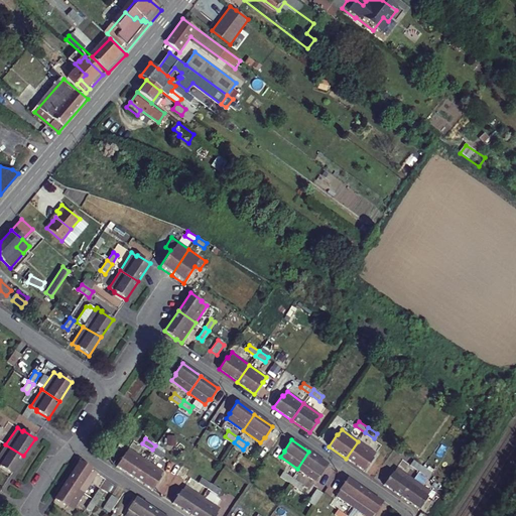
[(372,459),(376,454),(358,441),(346,459),(364,471),(373,460),(372,459)]
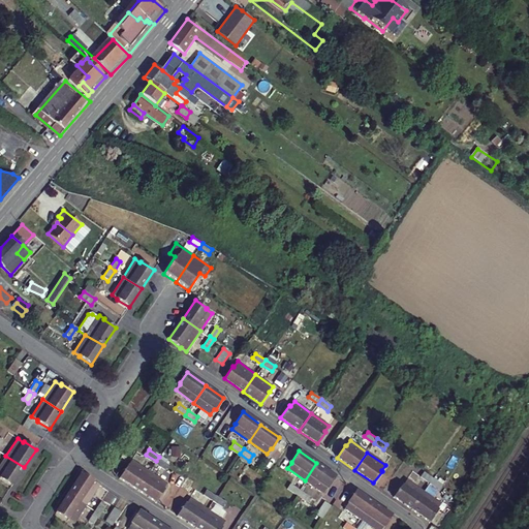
[(0,478),(11,487),(24,467),(5,456),(0,464),(0,478)]
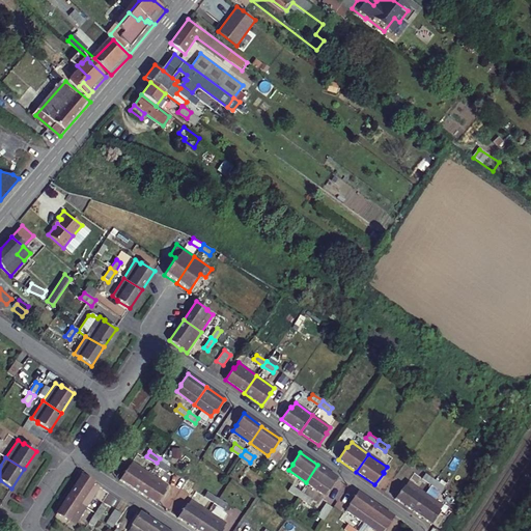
[(160,458),(157,463),(166,469),(169,465),(160,458)]
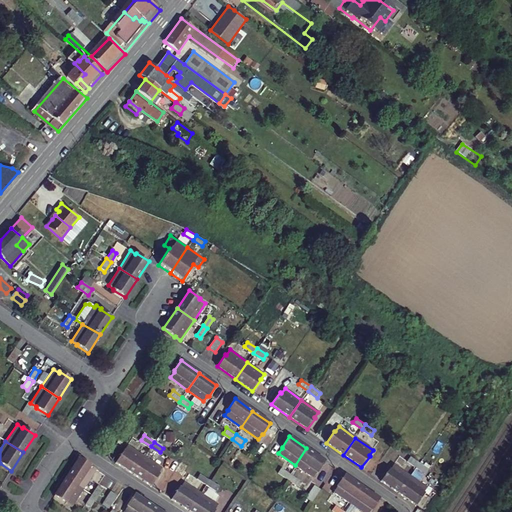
[(115,462),(133,474),(145,456),(127,444),(124,450),(123,450),(115,462)]
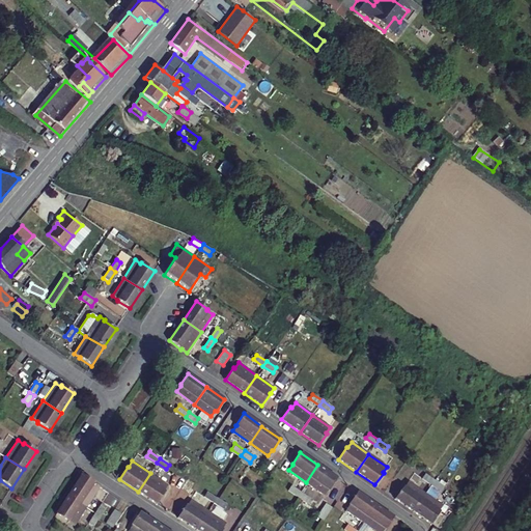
[(336,478),(317,465),(306,482),(324,494),(327,488),(329,488),(336,478)]
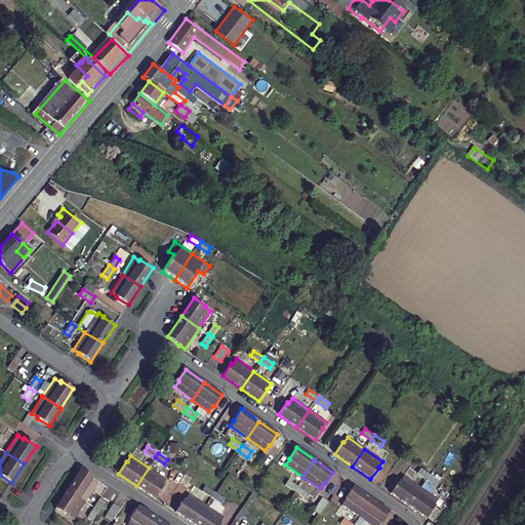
[(162,484),(166,479),(149,468),(136,486),(155,498),(164,485),(162,484)]
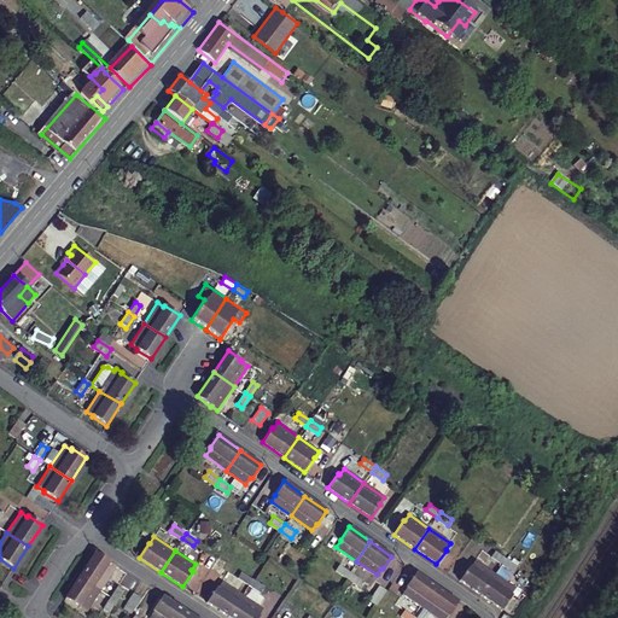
[(507,559),(495,551),(490,555),(502,564),(507,559)]
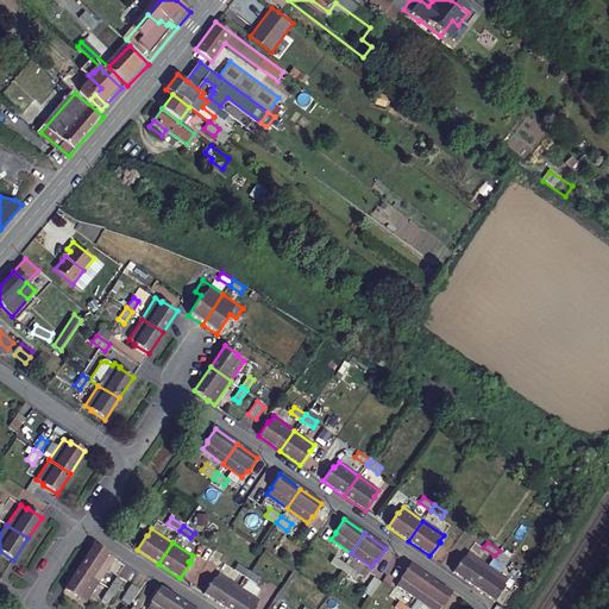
[(93,545),(77,567),(99,582),(114,559),(106,554),(107,553),(93,545)]
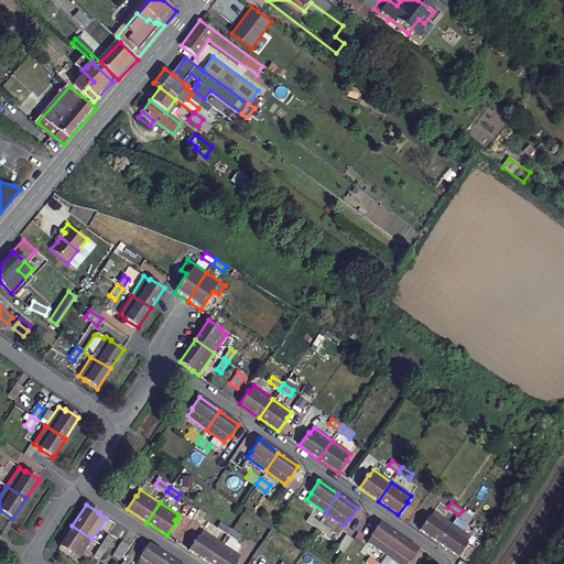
[(468,522),(473,517),(463,510),(458,514),(468,522)]
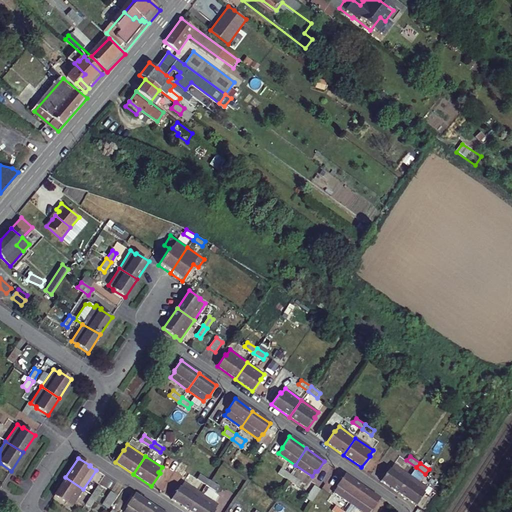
[(380,480),(398,493),(410,476),(393,464),(390,469),(388,469),(380,480)]
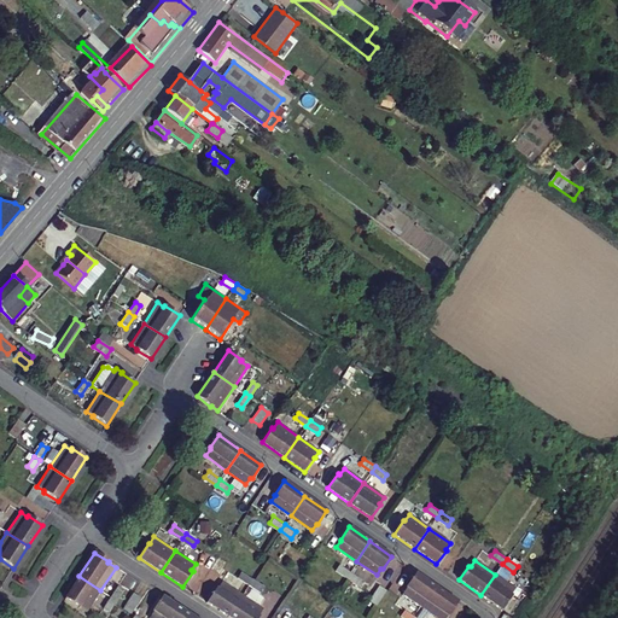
[(339,563),(336,569),(347,576),(350,570),(339,563)]
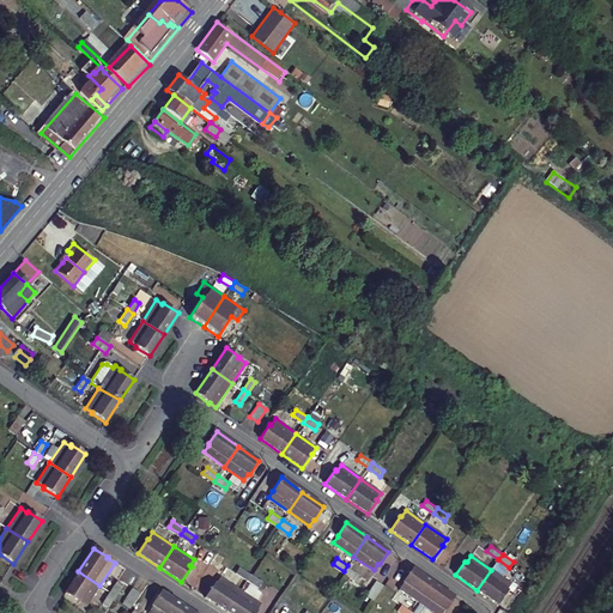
[(241,565),(237,571),(248,578),(252,574),(241,565)]
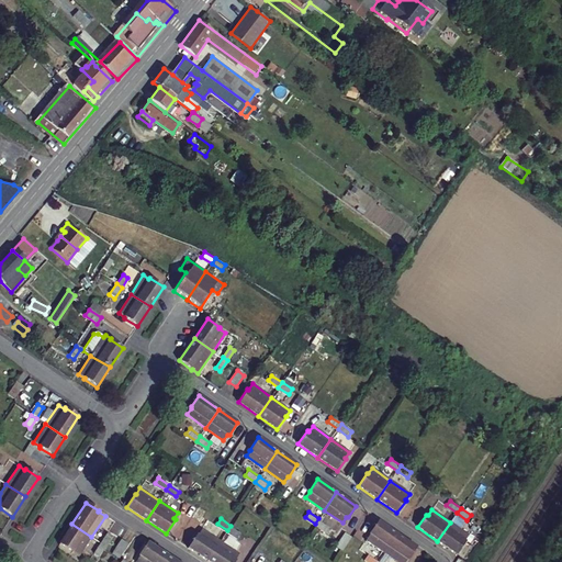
[(318,518),(315,524),(324,531),(328,526),(318,518)]
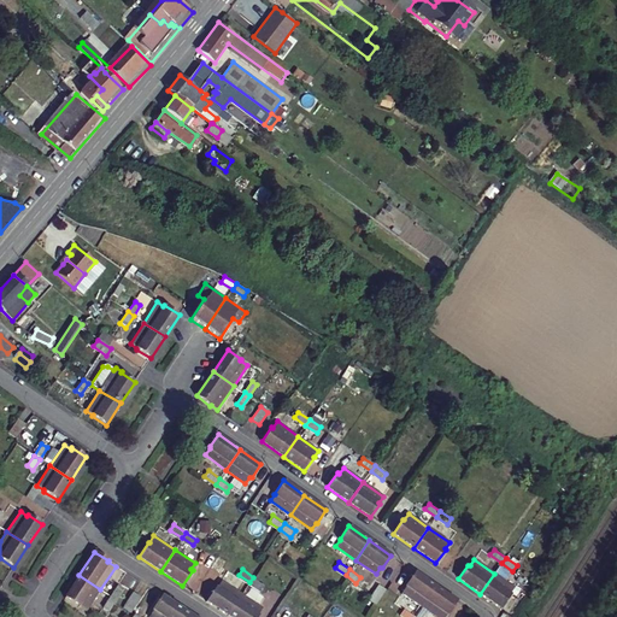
[(405,586),(401,592),(421,606),(435,586),(413,571),(404,585),(405,586)]
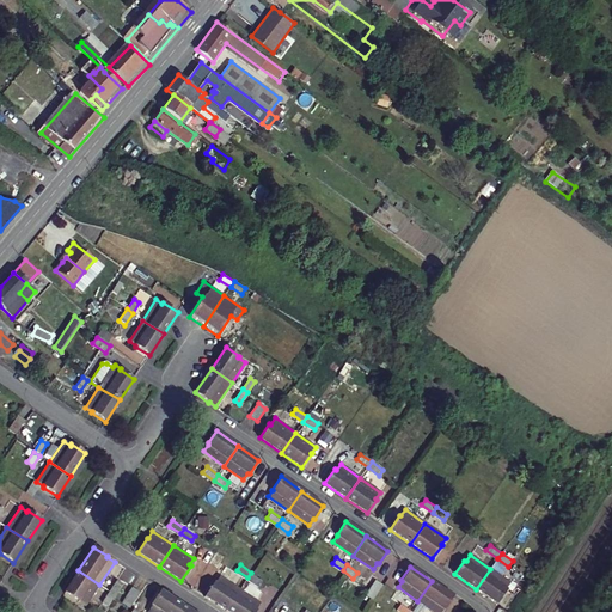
[(506,589),(510,583),(490,569),(476,589),(497,604),(507,591),(506,589)]
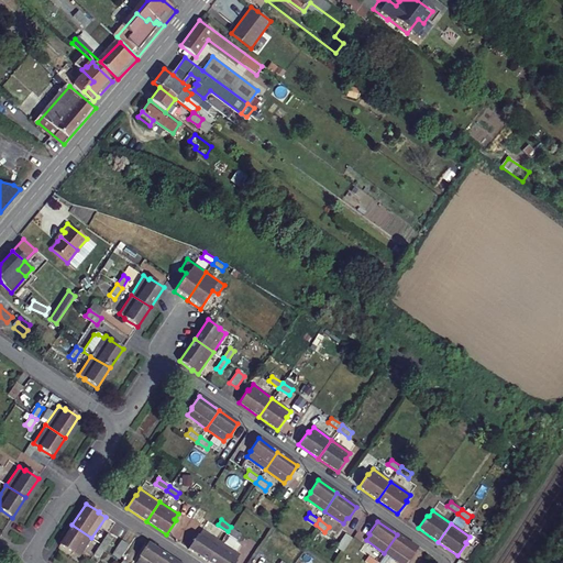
[(58,545),(79,558),(91,538),(72,525),(58,545)]
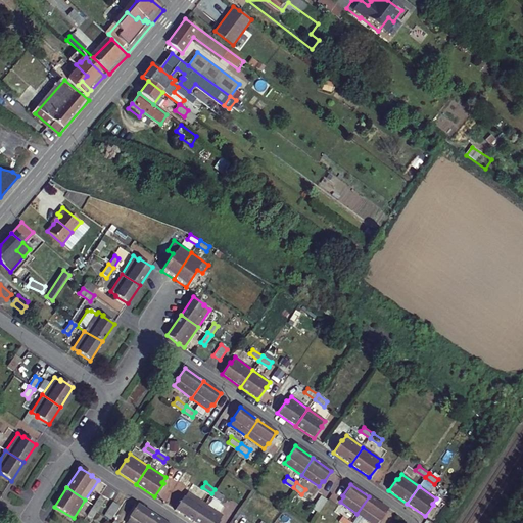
[(215,489),(211,493),(222,500),(225,495),(215,489)]
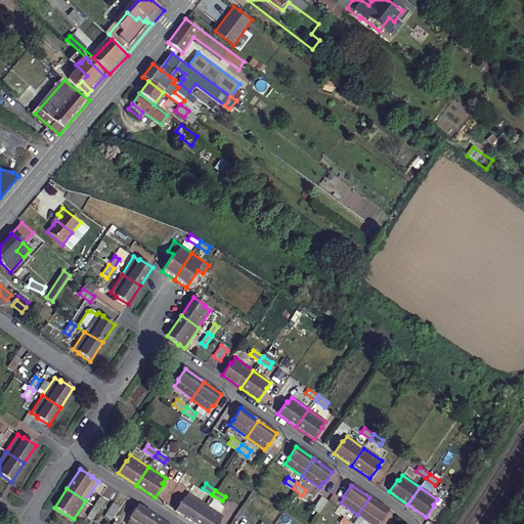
[(175,511),(193,523),(206,504),(188,492),(185,497),(184,497),(175,511)]
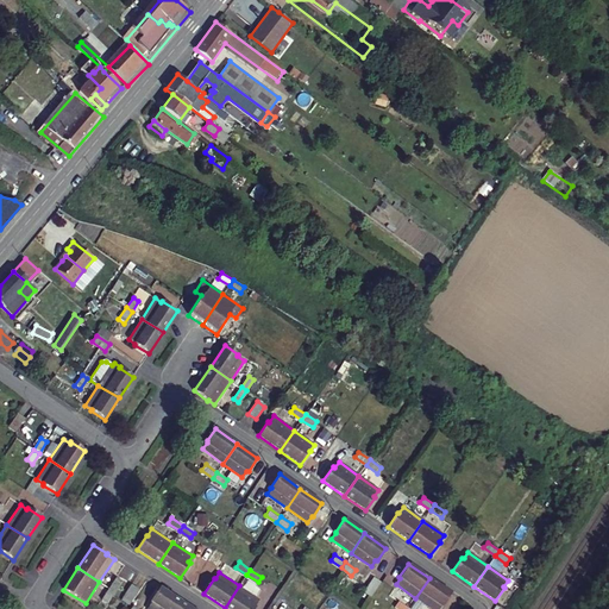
[(123,581),(117,577),(110,589),(115,591),(123,581)]
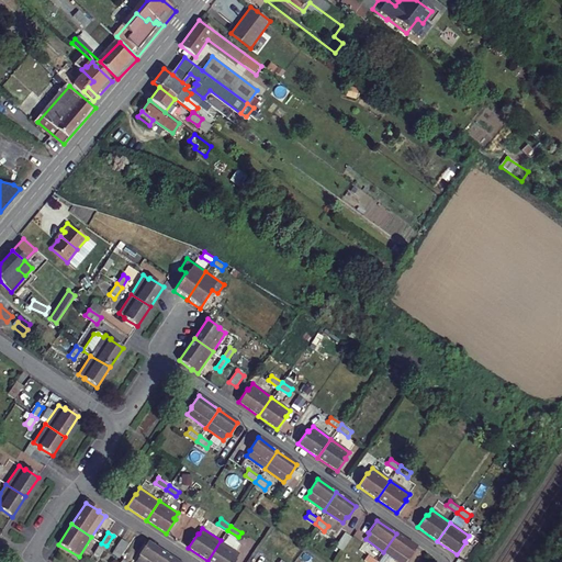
[(416,548),(396,534),(383,552),(397,561),(404,561),(406,559),(407,560),(416,548)]
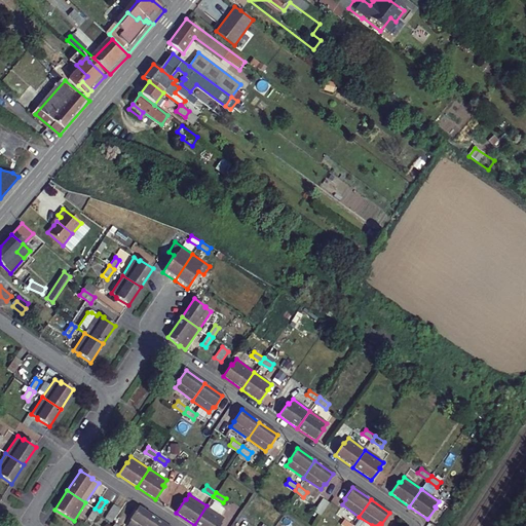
[(112,503),(104,517),(112,522),(120,508),(112,503)]
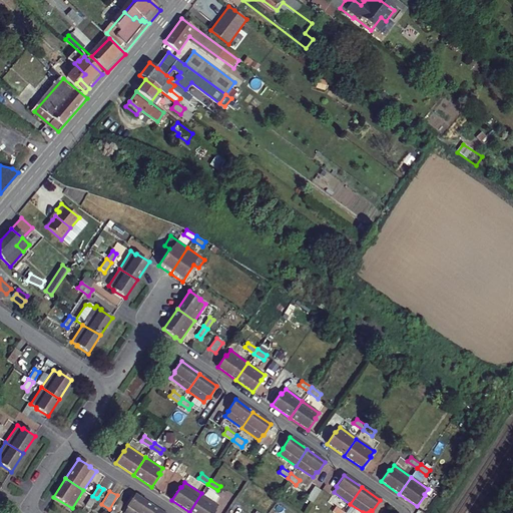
[(215,510),(218,504),(201,493),(189,512),(190,512),(214,512),(216,511),(215,510)]
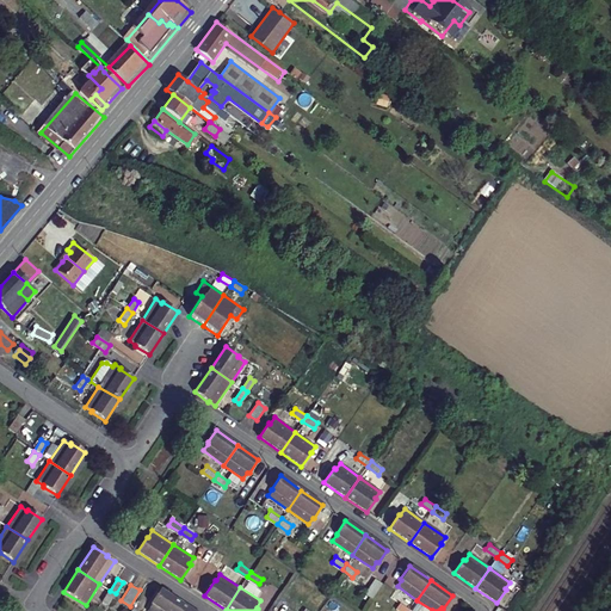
[(150,604),(146,610),(176,610),(181,604),(160,590),(149,604),(150,604)]
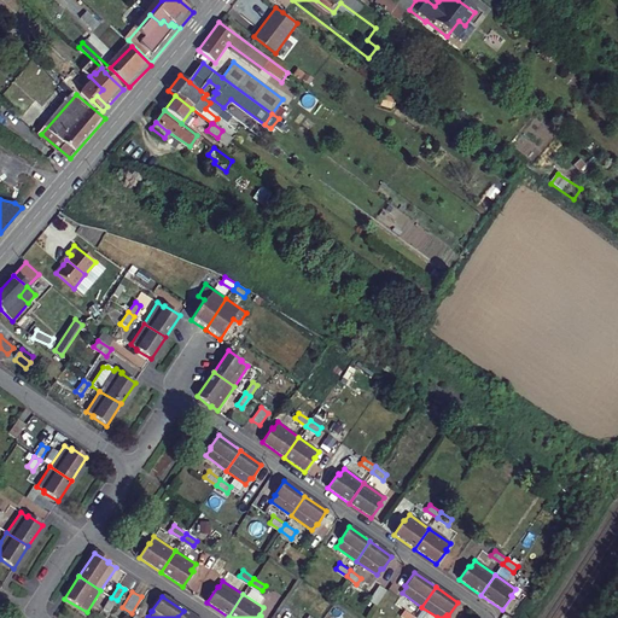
[(111,598),(104,608),(110,612),(117,600),(111,598)]
